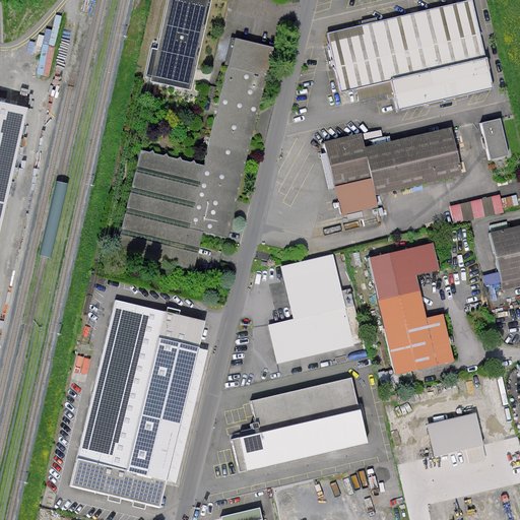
[(211,0),(169,0),(151,81),(191,89),(211,0)]
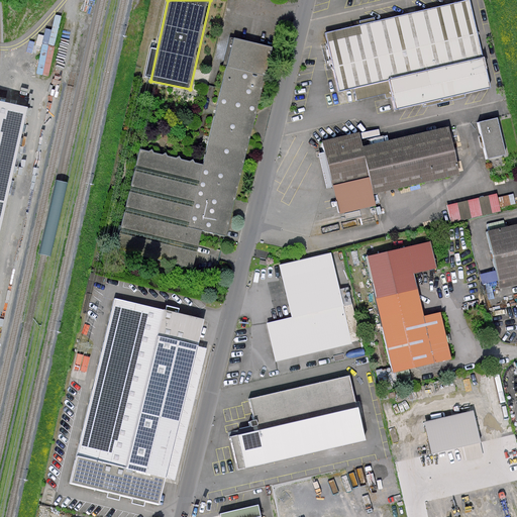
[(483,58),(469,0),(328,33),(341,91),(391,79),(483,58)]
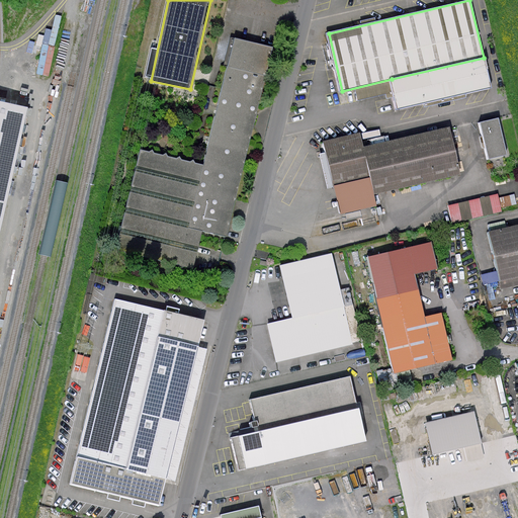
[(205,167),(142,152),(123,231),(196,248),(200,230),(209,232),(226,236),(271,47),(237,38),(205,167)]
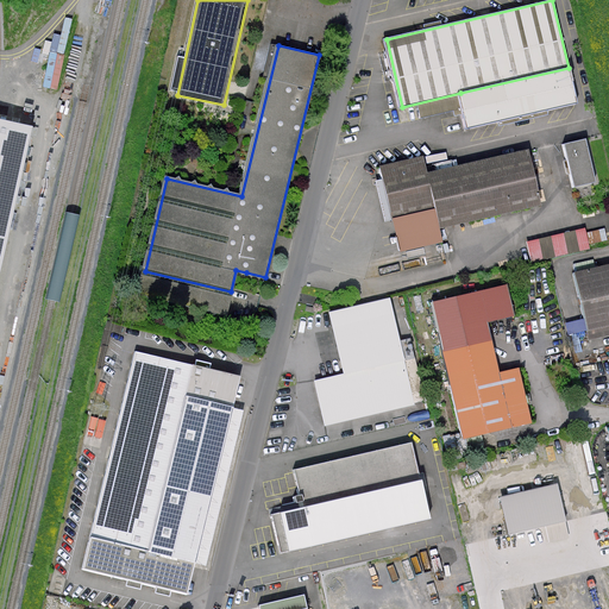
[(569,68),(460,93),(469,127),(516,117),(576,102),(569,68)]
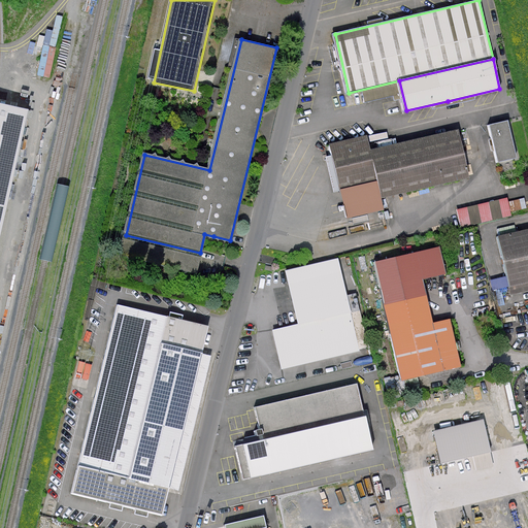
[(0,101),(0,236),(29,108),(0,101)]
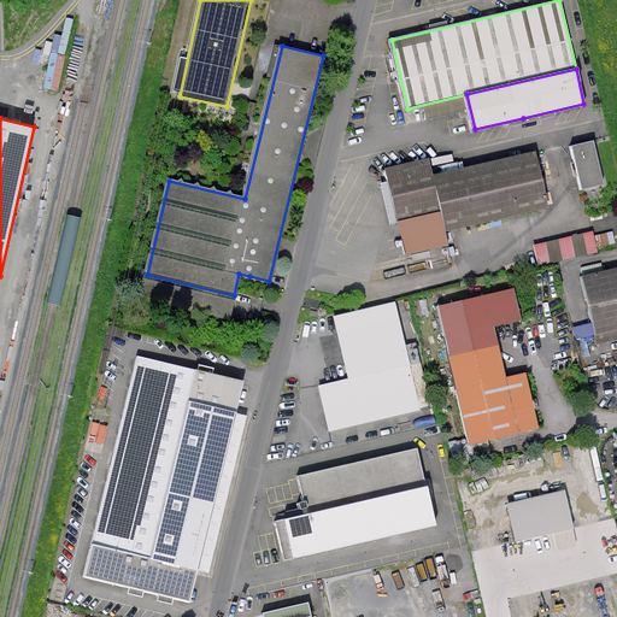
[(594,141),(570,147),(581,189),(604,183),(594,141)]
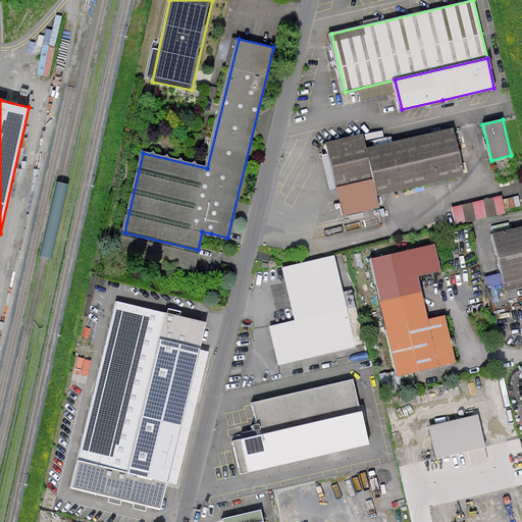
[(362,136),(327,144),(337,187),(345,214),(379,206),(376,195),(431,181),(463,174),(452,129),(366,150),(362,136)]
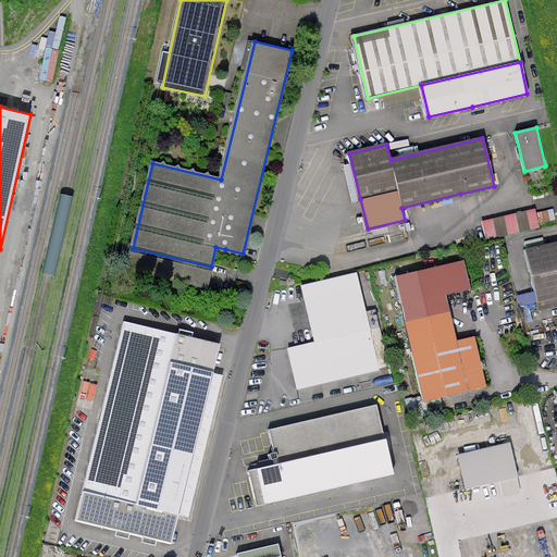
[(483,236),(539,227),(535,208),(480,217),(483,236)]
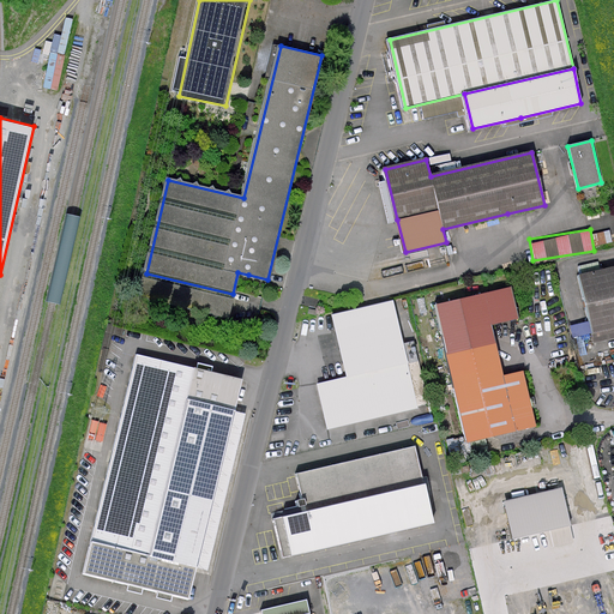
[(613,268),(581,276),(593,330),(613,325),(613,268)]
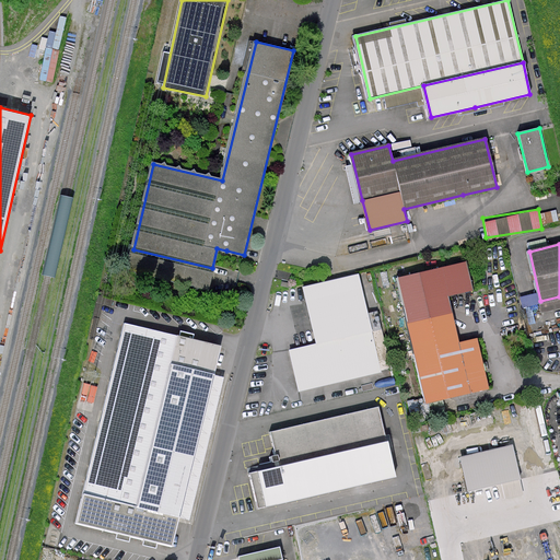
[(399,278),(428,401),(487,388),(480,362),(476,340),(458,345),(446,294),(471,289),(465,264),(399,278)]
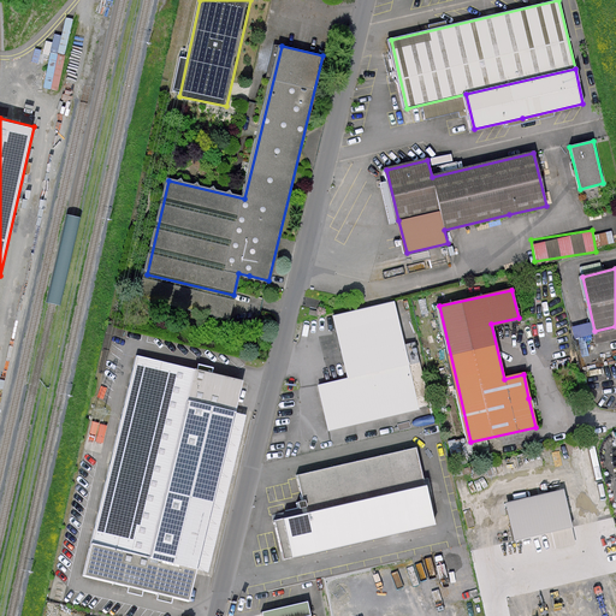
[(403,350),(392,302),(335,315),(350,379),(321,386),(331,427),(427,404),(414,348),(403,350)]
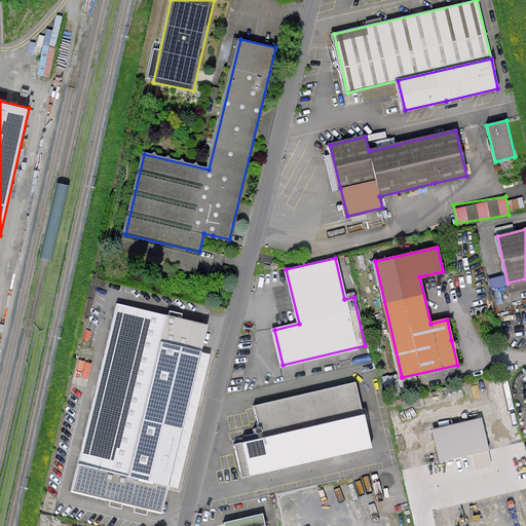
[(210,324),(116,302),(71,491),(118,502),(160,513),(167,485),(180,488),(212,352),(203,350),(210,324)]
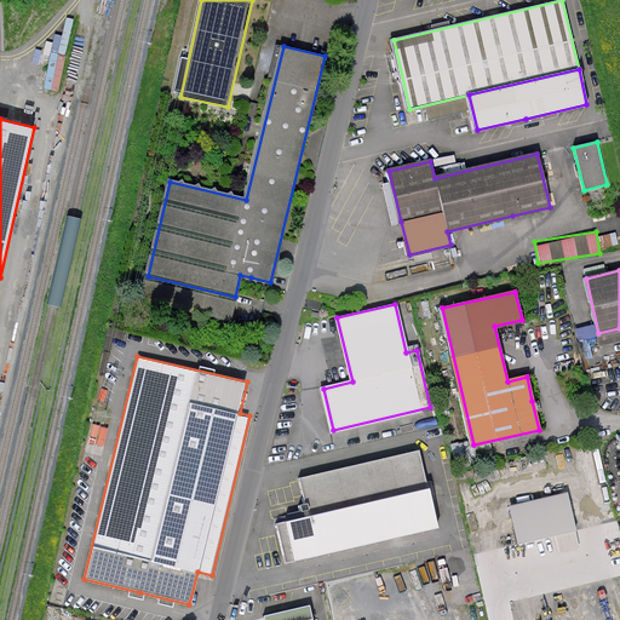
[(419,449),(299,477),(308,515),(428,487),(419,449)]
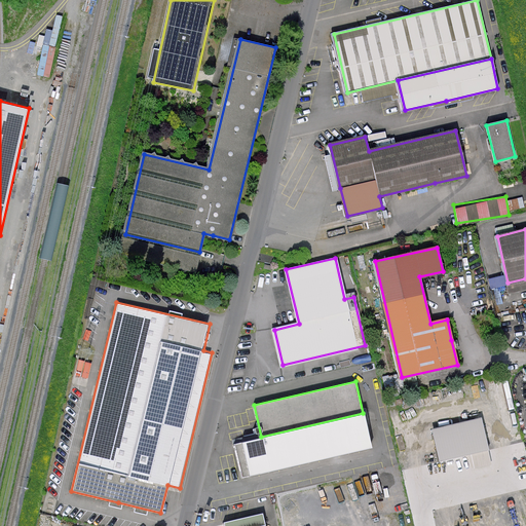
[(261,437),(235,442),(243,477),(371,448),(363,413),(261,437)]
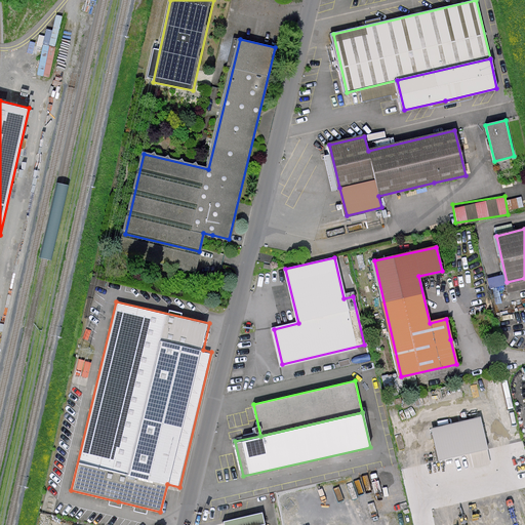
[(433,429),(441,459),(463,454),(487,448),(480,417),(433,429)]
